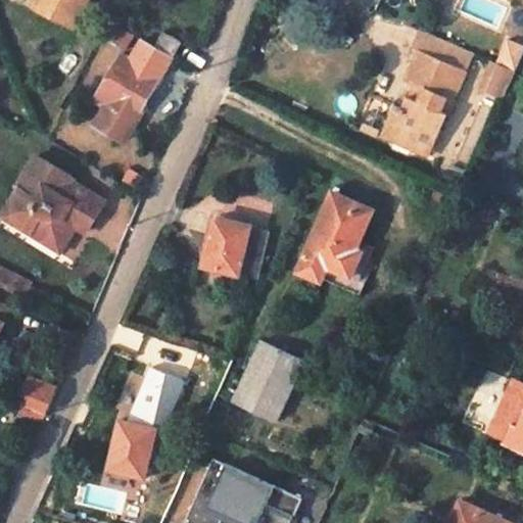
[(40,0),(36,8),(76,30),(91,0),(40,0)]
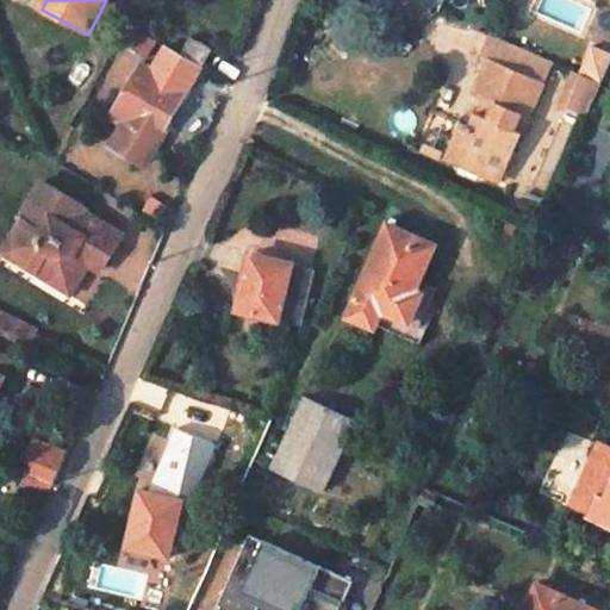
[(155,37),(129,22),(118,42),(144,57),(155,37)]
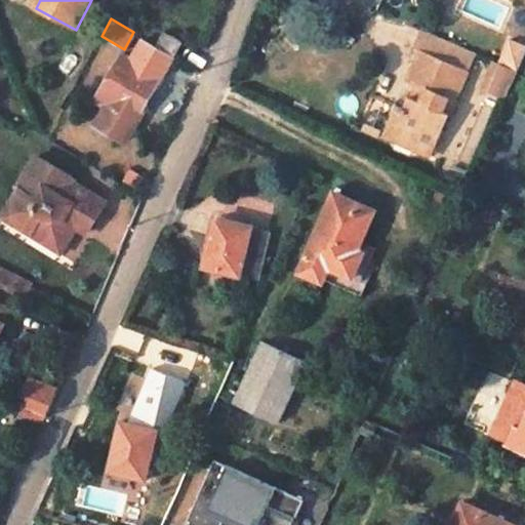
[(474,49),(418,26),(409,48),(415,51),(403,81),(421,89),(415,101),(404,96),(400,107),(393,104),(391,109),(399,112),(390,132),(428,150),(444,113),(439,111),(444,98),(450,102),(474,49)]
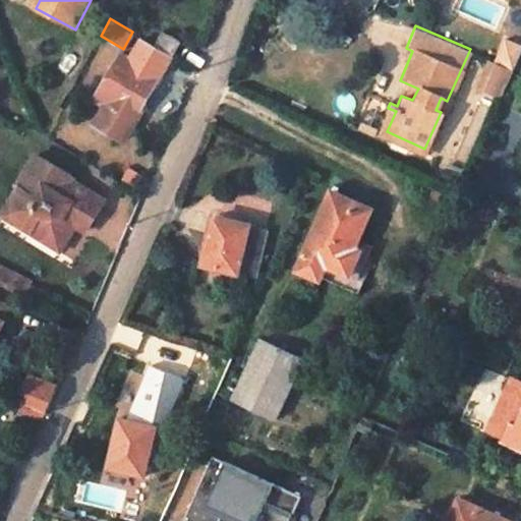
[(164,30),(156,44),(175,56),(183,41),(164,30)]
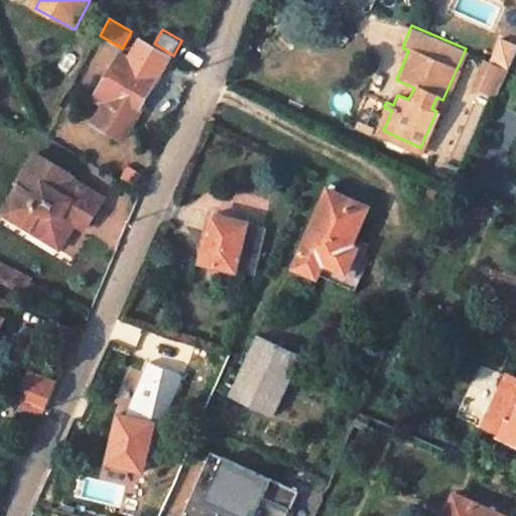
[(161,75),(120,51),(94,98),(104,103),(94,121),(123,137),(133,119),(131,118),(137,106),(140,108),(151,88),(154,89),(161,75)]
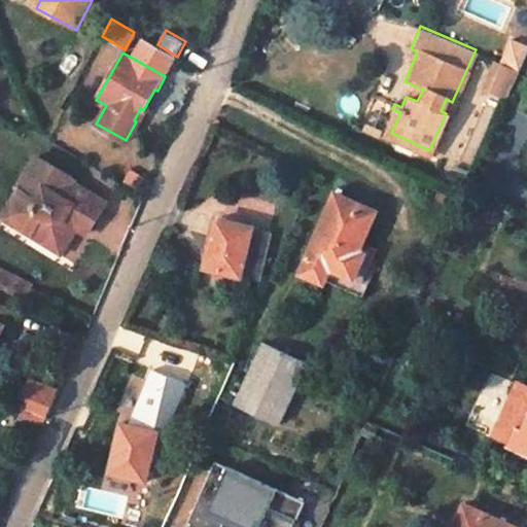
[(518,68),(506,63),(497,59),(486,84),(507,94),(518,68)]
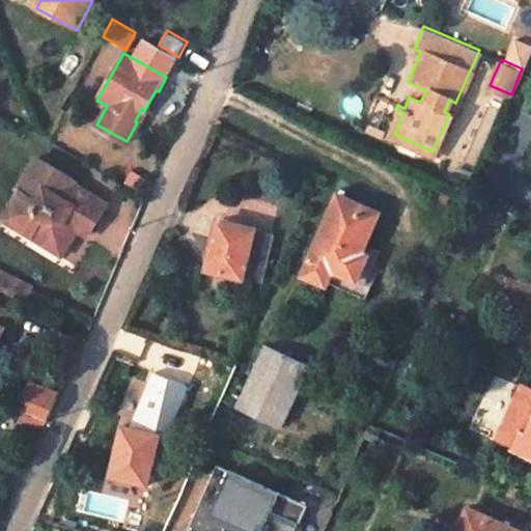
[(429,159),(432,151),(394,134),(403,113),(395,110),(383,137),(429,159)]
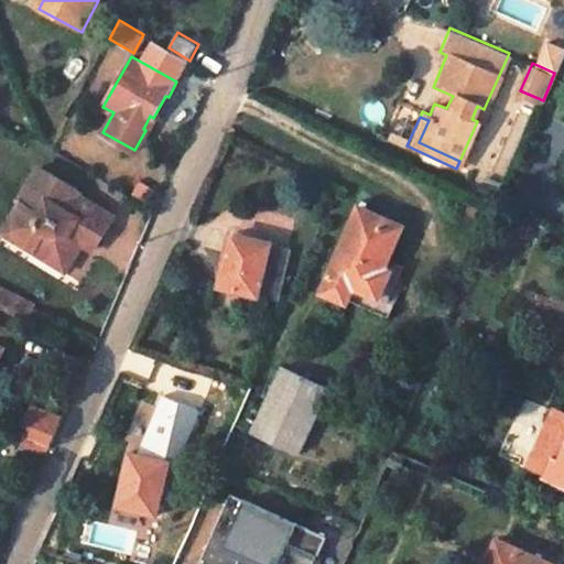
[(76,238),(82,229),(101,242),(116,218),(79,195),(86,186),(50,163),(24,202),(28,204),(28,215),(30,227),(32,238),(36,249),(53,260),(71,258),(80,242),(76,238)]
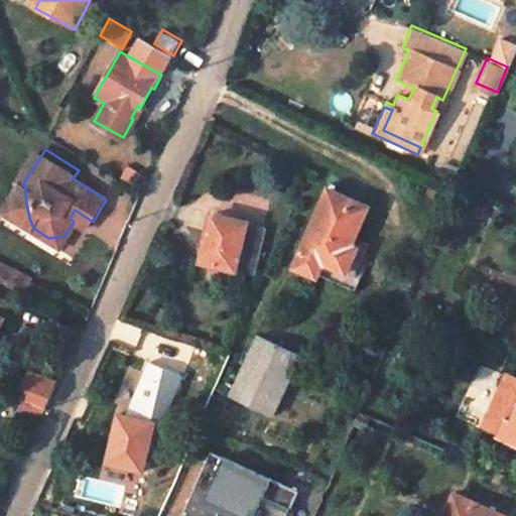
[(22,184),(6,210),(33,228),(29,218),(27,208),(25,197),(25,186),(22,184)]
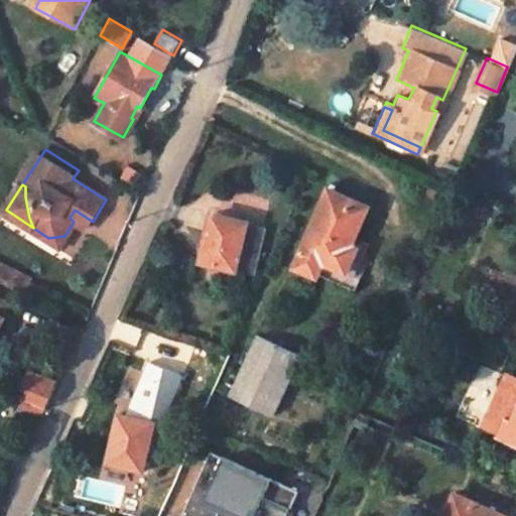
[(370,240),(355,234),(368,204),(331,186),(296,264),(318,274),(319,271),(350,284),(370,240)]
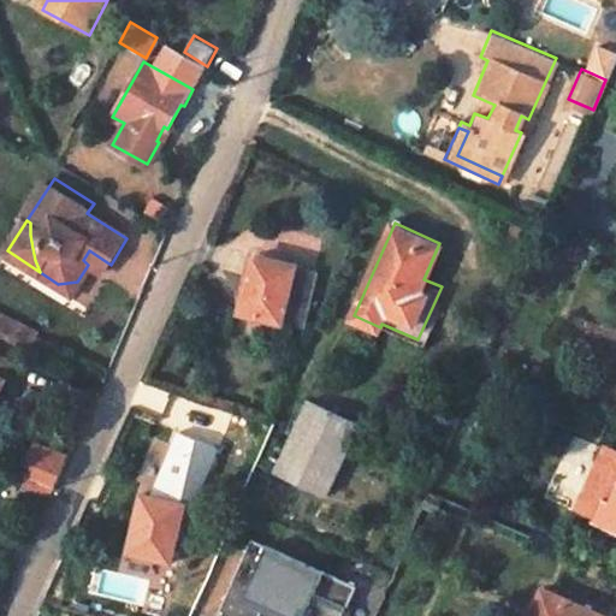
[(88,265),(104,274),(111,265),(89,250),(83,260),(88,265)]
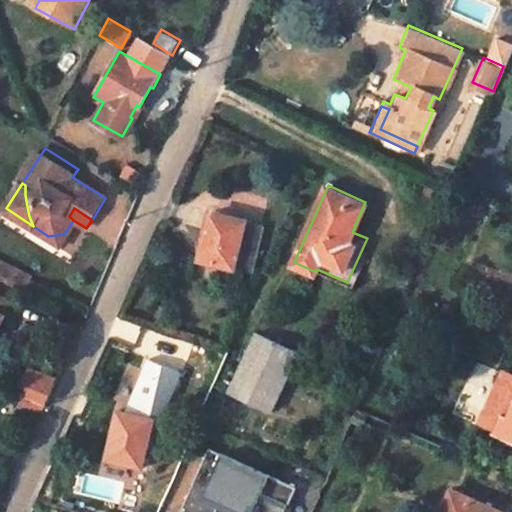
[(263,227),(212,213),(200,259),(252,273),(263,227)]
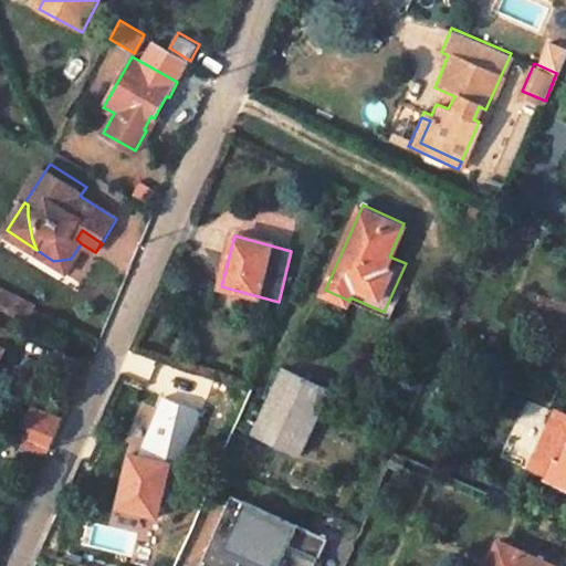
[(64,268),(71,259),(53,261),(64,268)]
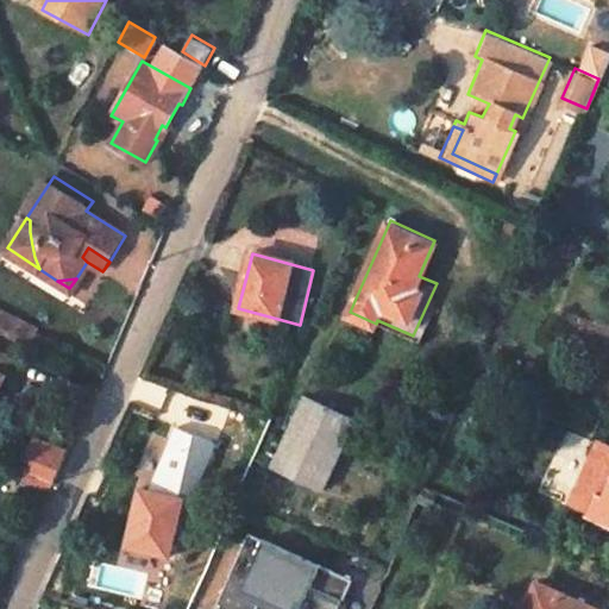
[(0,324),(35,343),(42,331),(0,308),(0,324)]
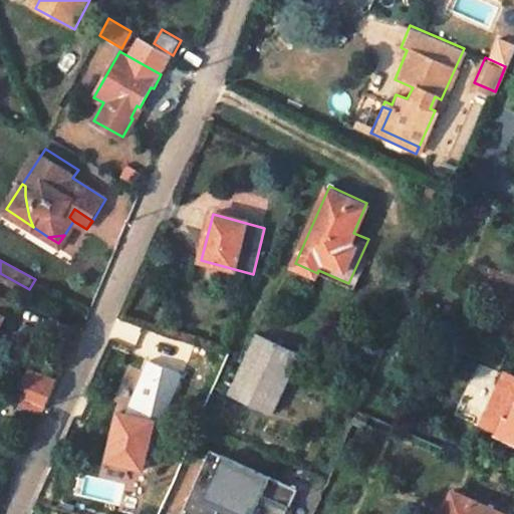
[(0,322),(4,314),(1,313),(8,298),(0,294),(0,322)]
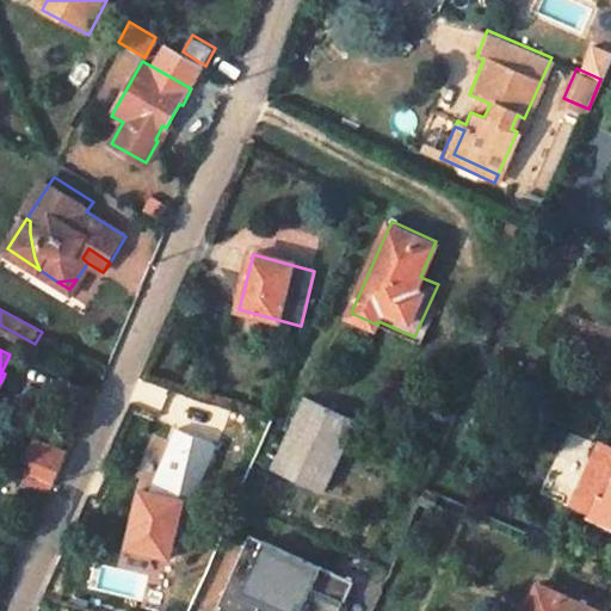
[(320,498),(355,426),(302,402),(269,473),(320,498)]
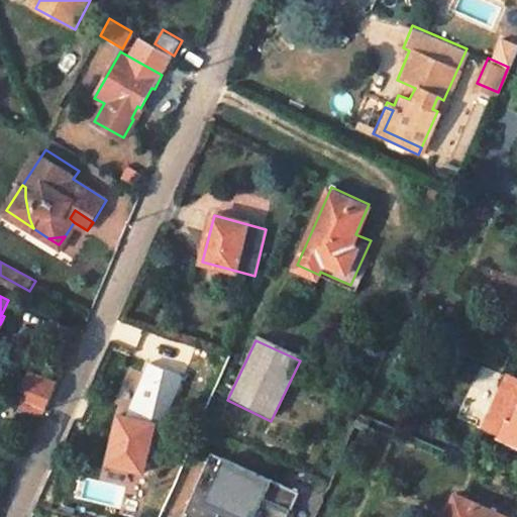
[(474,432),(500,372),(473,359),(447,420),(474,432)]
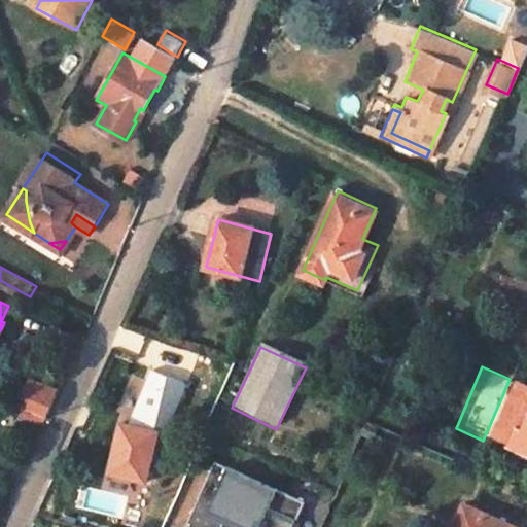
[(24,385),(18,399),(12,410),(41,424),(57,391),(27,378),(24,385)]
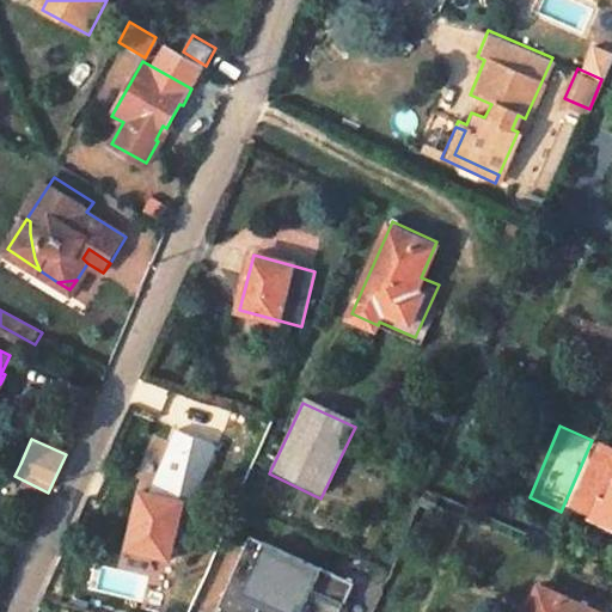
[(23,444),(0,448),(0,482),(14,476),(20,464),(28,447),(23,444)]
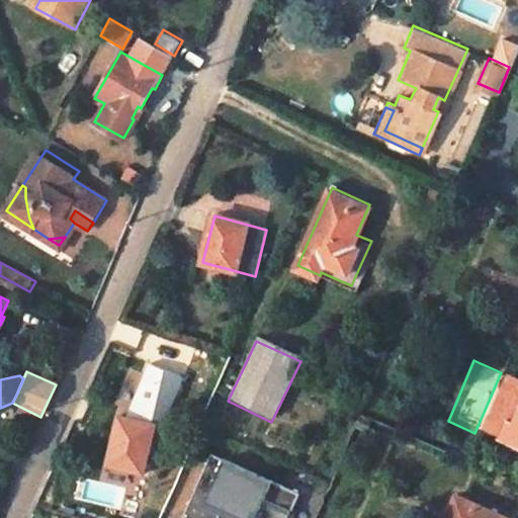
[(517,378),(510,376),(501,397),(517,403),(517,411),(514,421),(506,417),(498,433),(517,441),(517,378)]
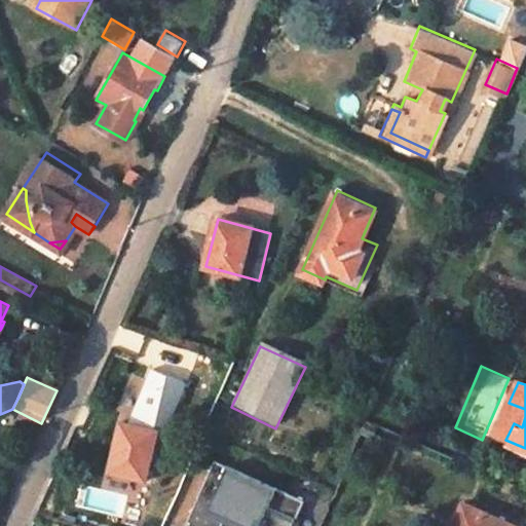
[(161,435),(165,416),(126,407),(121,423),(118,422),(105,471),(142,481),(154,433),(161,435)]
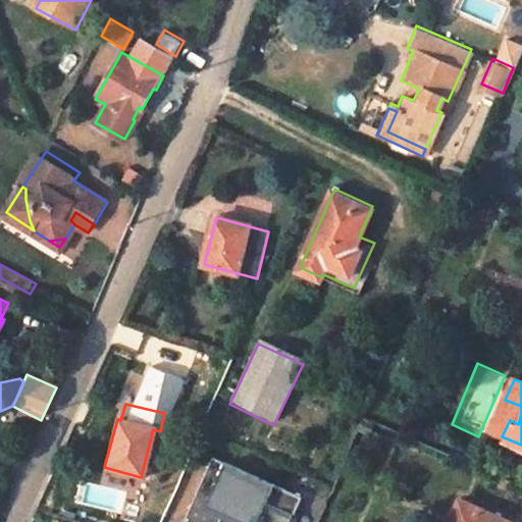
[(289,521),(302,496),(213,455),(185,517),(195,521),(218,521),(224,511),(249,521),(289,521)]
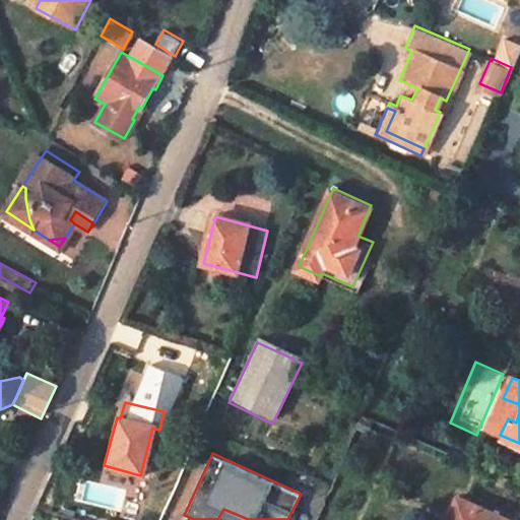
[(510,519),(511,519),(456,494),(444,519),(510,519)]
